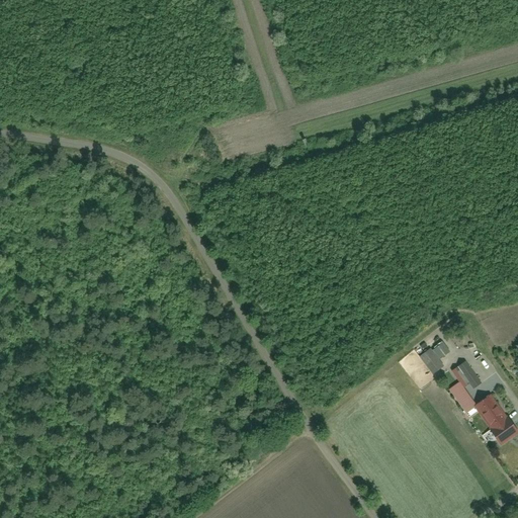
[(475,343),(467,348),(477,359),(484,354),(475,343)]
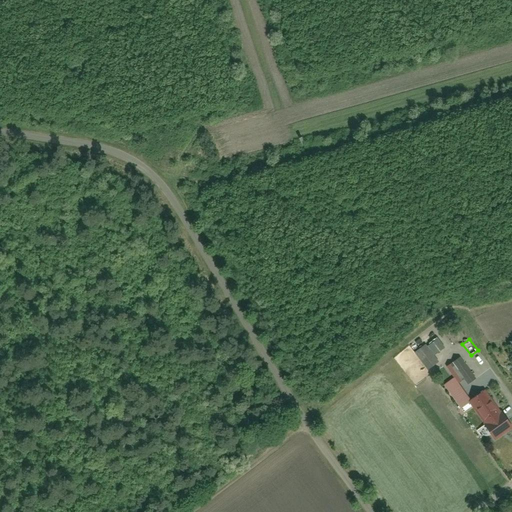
[(431,351),(421,359),(430,370),(440,362),(431,351)]
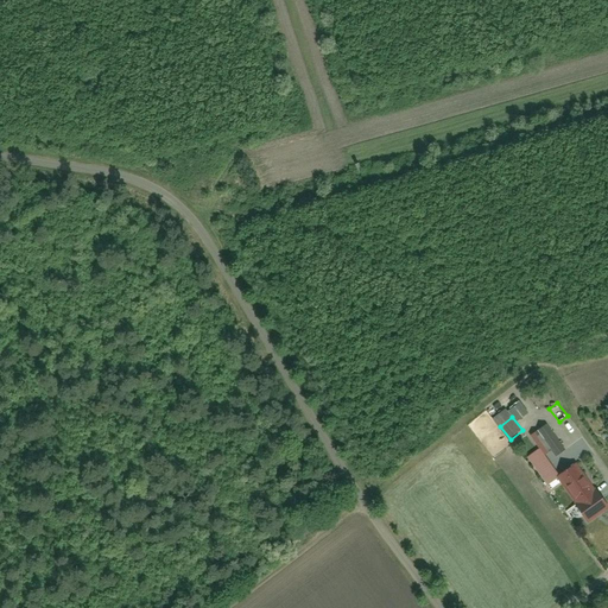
[(548,425),(539,431),(558,454),(567,447),(548,425)]
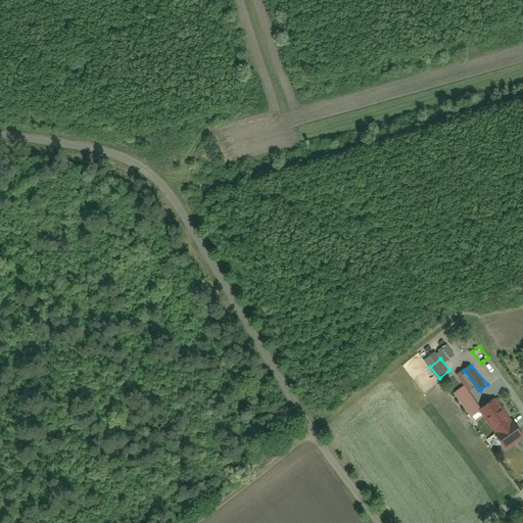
[(465,386),(455,394),(472,416),(482,408),(465,386)]
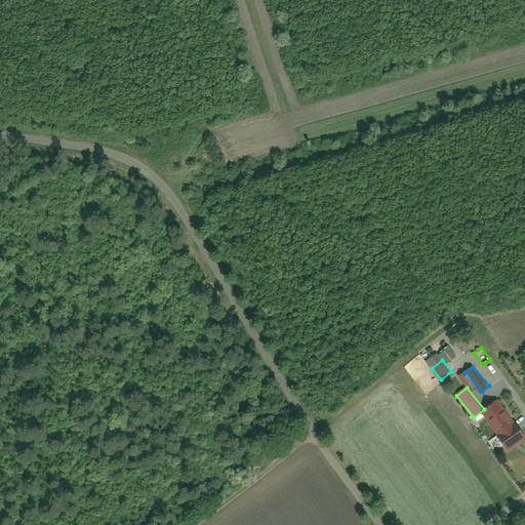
[(497,436),(508,450),(524,438),(515,423),(513,425),(496,401),(482,411),(498,435),(497,436)]
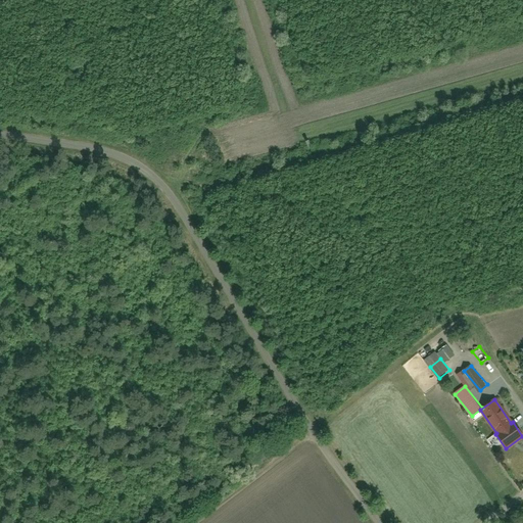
All buildings are outlined.
